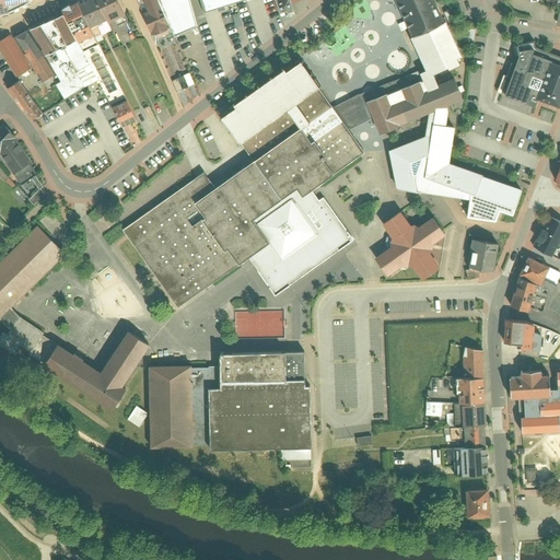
[(0,0),(0,10),(28,2),(28,0),(0,0)]
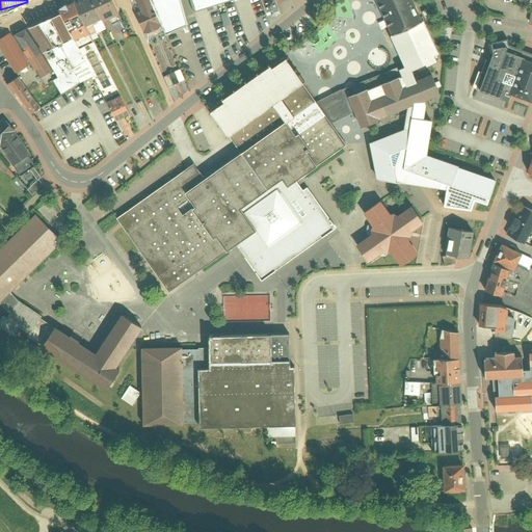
[(118,14),(111,0),(71,0),(77,12),(85,25),(100,19),(102,21),(118,14)]
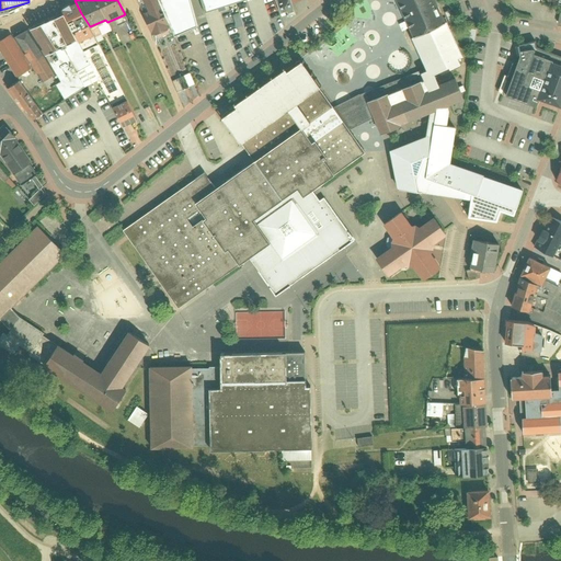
[(151,0),(137,0),(140,7),(134,9),(146,34),(163,26),(151,0)]
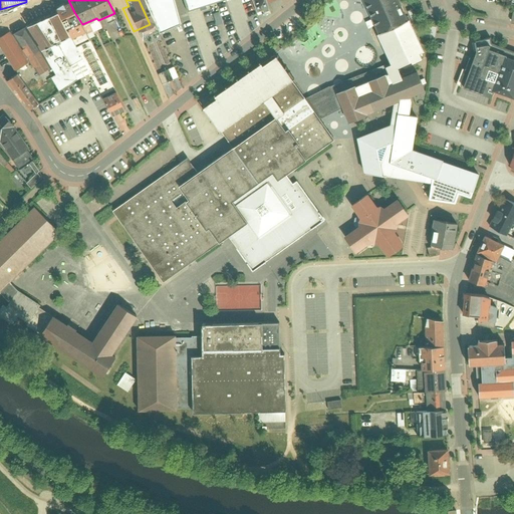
[(178,0),(181,8),(200,0),(178,0)]
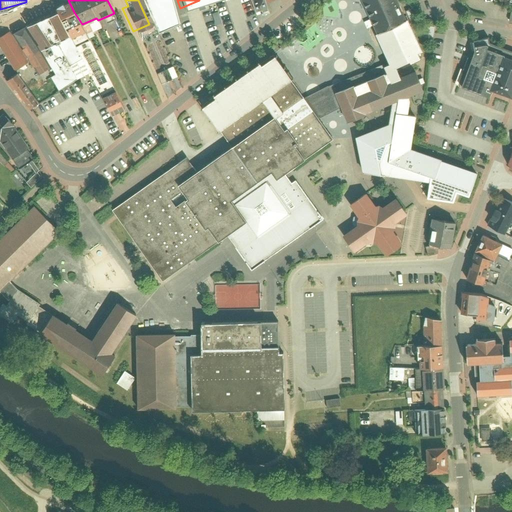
[(399,0),(363,0),(393,64),(386,66),(388,72),(385,73),(389,82),(403,77),(399,68),(423,58),(421,52),(424,51),(399,0)]
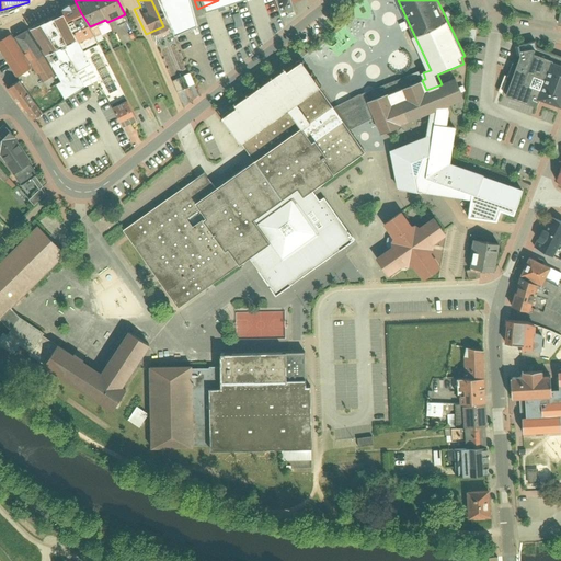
[(75,1),(59,8),(82,49),(98,79),(121,123),(138,117),(98,43),(91,33),(79,13),(75,1)]
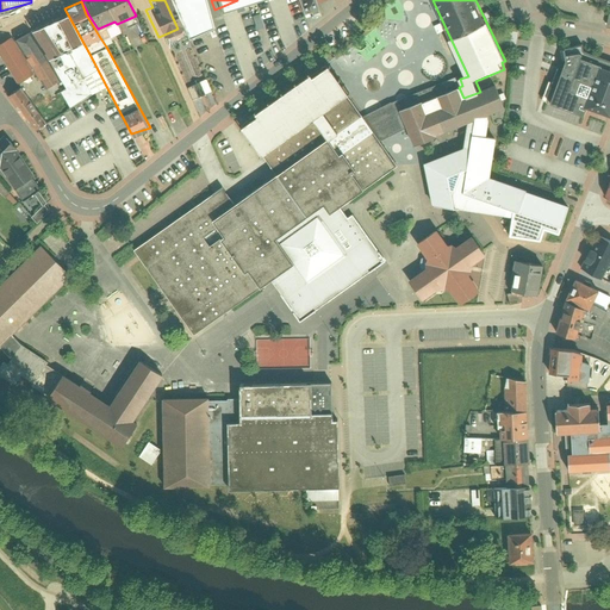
[(33,30),(38,42),(66,87),(60,92),(70,107),(106,86),(89,54),(82,45),(67,14),(33,30)]
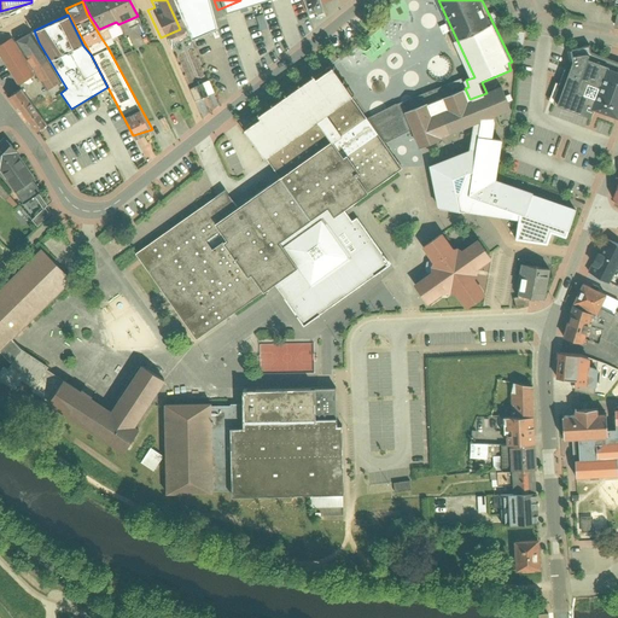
[(455,38),(452,30),(444,34),(448,41),(455,38)]
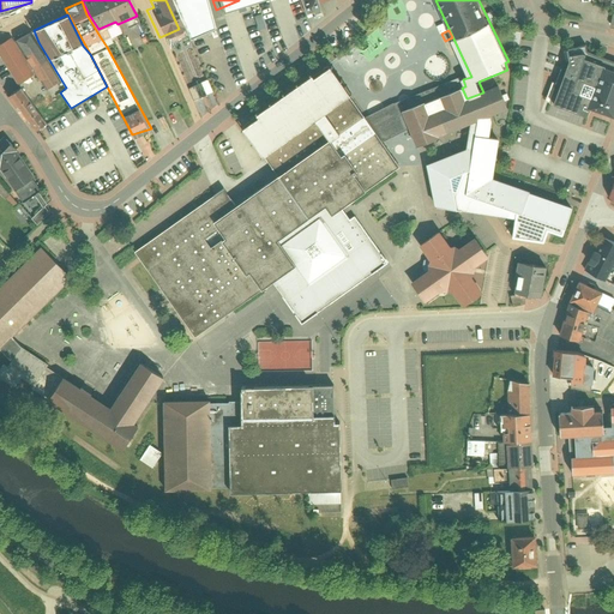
[(510,46),(521,46),(522,31),(511,30),(510,46)]
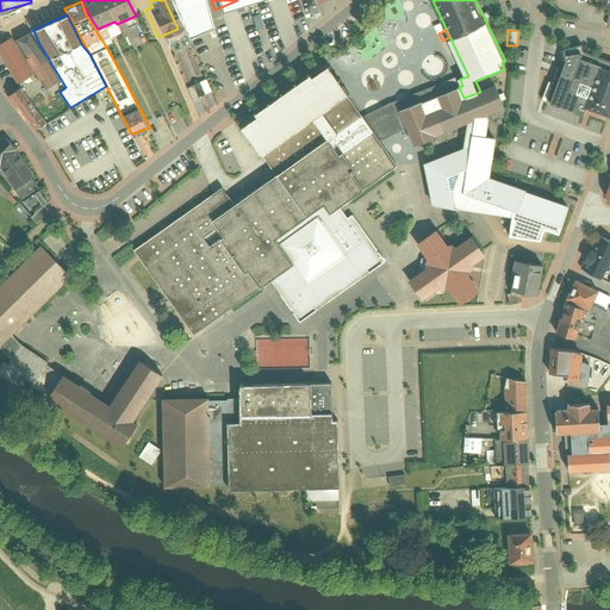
[(31,33),(17,41),(16,45),(37,79),(45,92),(51,87),(51,86),(61,81),(31,33)]
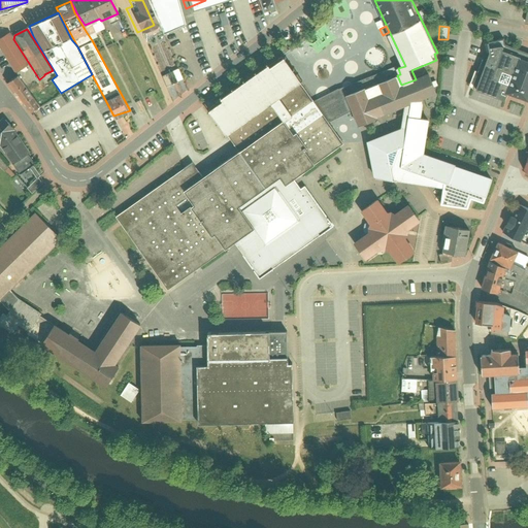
[(495,33),(475,39),(477,48),(464,83),(492,94),(494,87),(506,53),(526,59),(527,52),(527,50),(497,38),(495,33)]
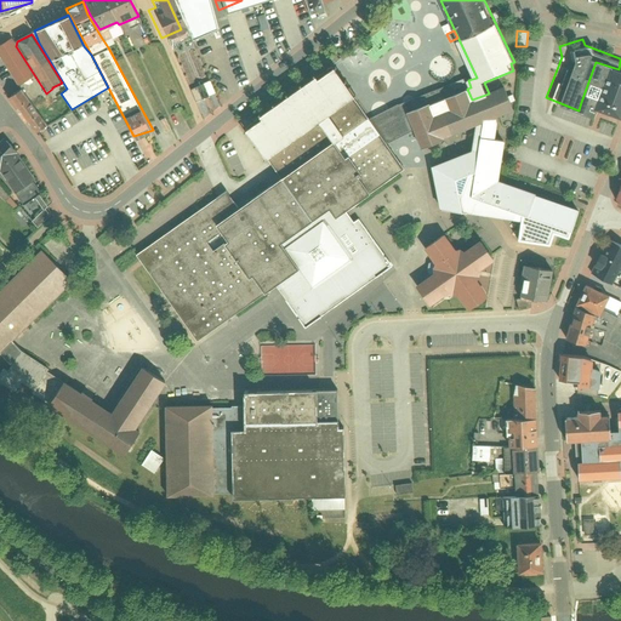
[(16,46),(12,40),(0,47),(0,58),(21,91),(38,80),(16,46)]
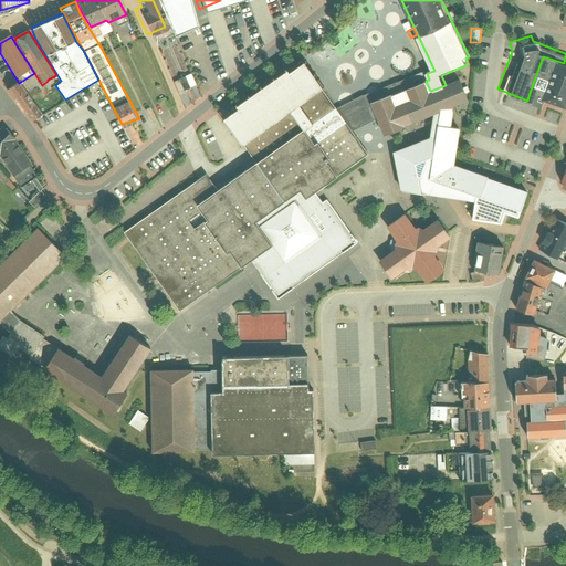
[(565,63),(564,63),(543,56),(530,93),(555,102),(565,67),(565,63)]
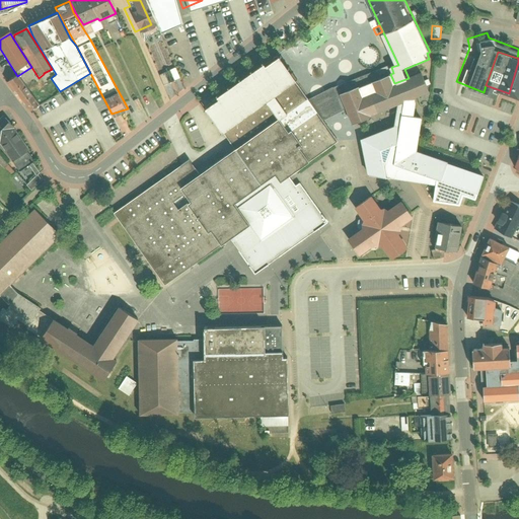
[(222,97),(207,107),(236,149),(202,175),(191,160),(115,214),(166,283),(232,239),(256,274),(329,222),(301,182),(297,186),(290,175),(339,141),(324,120),(309,98),(297,82),(300,79),(282,56),(269,66),(267,63),(220,95),(222,97)]
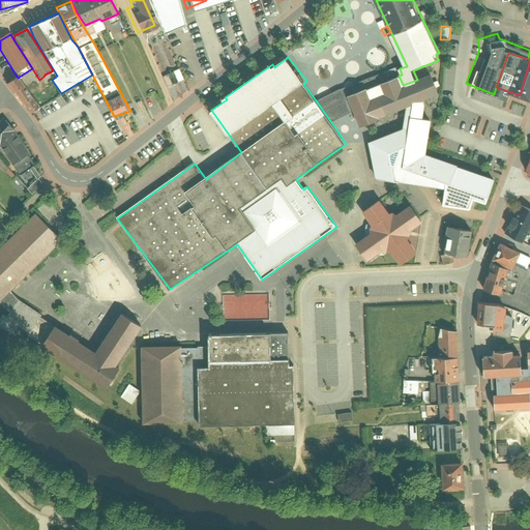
[(171,62),(165,65),(171,79),(177,76),(171,62)]
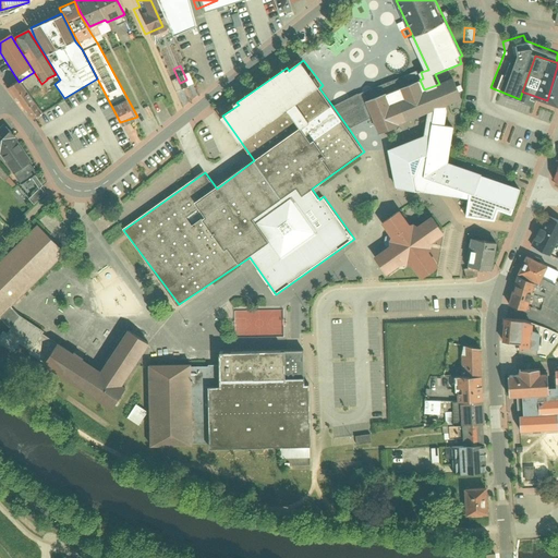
[(423,79),(421,72),(420,70),(359,94),(332,106),(349,129),(374,117),(367,101),(420,80),(423,79)]
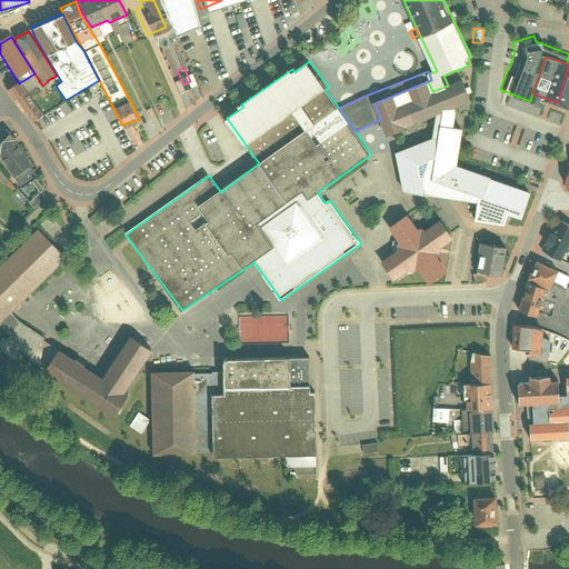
[(428,81),(375,103),(381,119),(388,135),(439,113),(459,106),(471,100),(462,79),(448,86),(432,91),(428,81)]
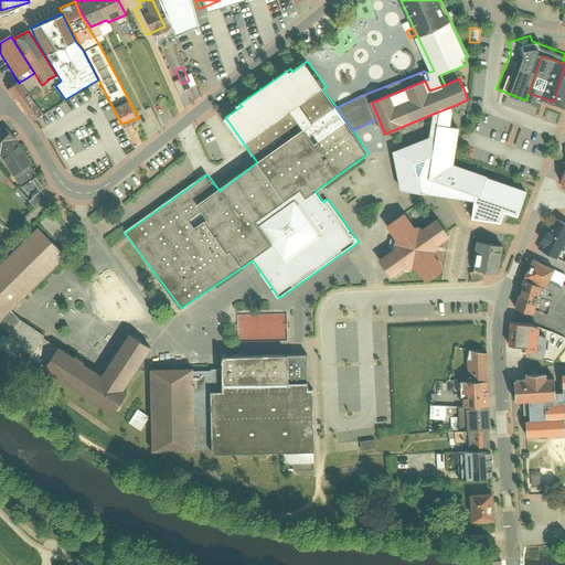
[(33,120),(42,114),(21,84),(11,91),(33,120)]
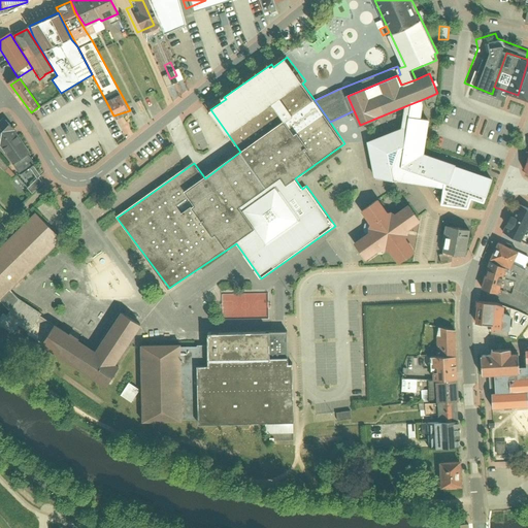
[(404,127),(369,140),(375,176),(444,187),(443,203),(471,208),(473,198),(487,202),(495,179),(426,154),(431,119),(423,118),(426,98),(407,105),(404,127)]
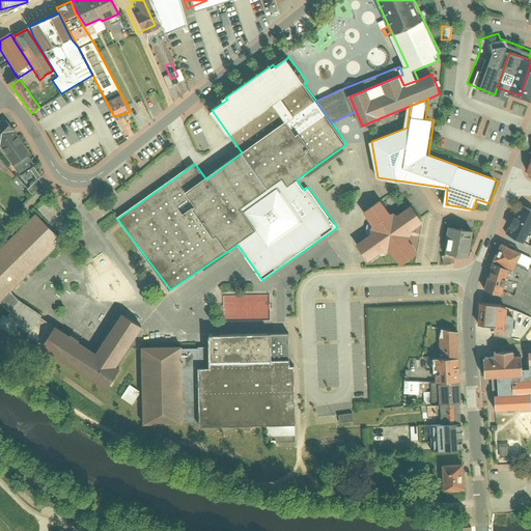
[(0,121),(0,154),(23,179),(19,184),(30,196),(36,191),(44,184),(38,177),(42,175),(15,129),(5,118),(0,121)]
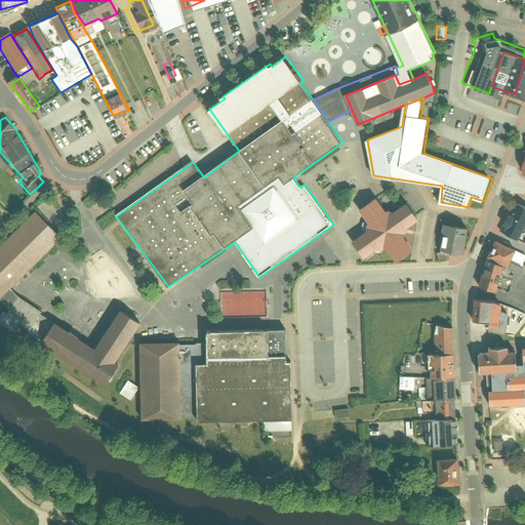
[(386,210),(378,198),(361,211),(367,219),(364,223),(363,229),(365,234),(356,240),(367,257),(380,247),(389,249),(398,261),(414,249),(406,237),(407,228),(419,219),(407,203),(396,211),(386,210)]
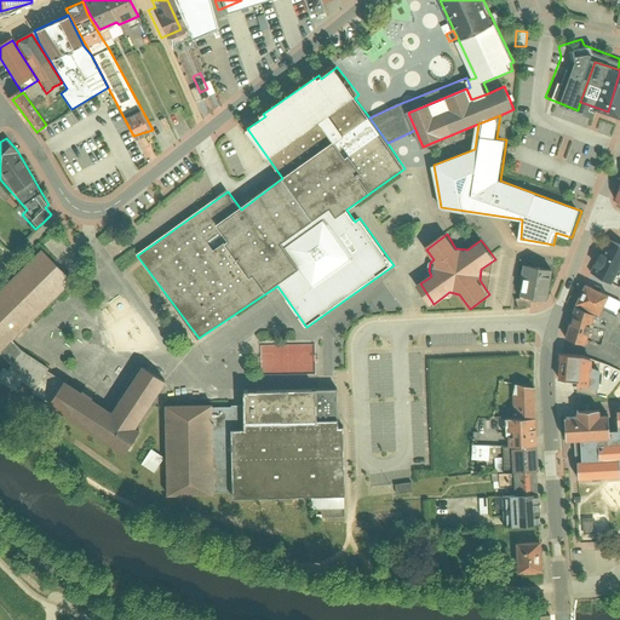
[(619,245),(604,236),(585,271),(604,281),(614,264),(619,268),(619,245)]
